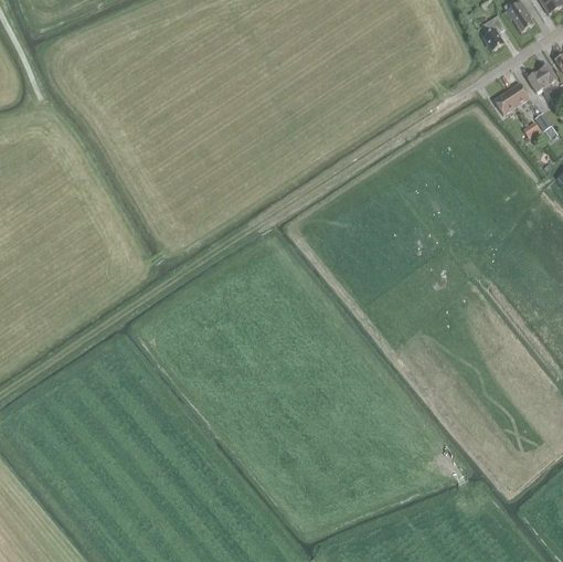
[(537,0),(545,13),(561,4),(558,0),(537,0)]
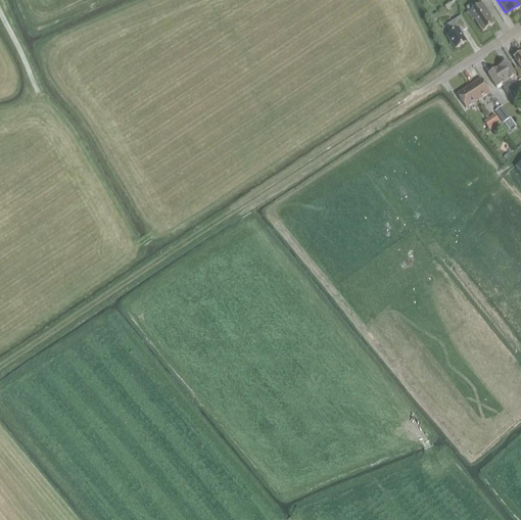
[(489,15),(479,1),(472,5),(470,2),(469,1),(464,4),(464,6),(466,9),(465,10),(470,17),(472,16),(480,30),(491,21),(487,16),(489,15)]
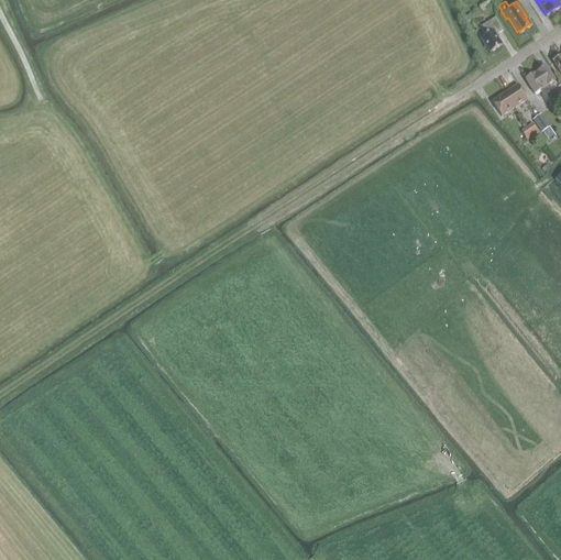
[(501,28),(493,15),(477,25),(483,33),(477,36),(487,51),(499,43),(493,33),(501,28)]
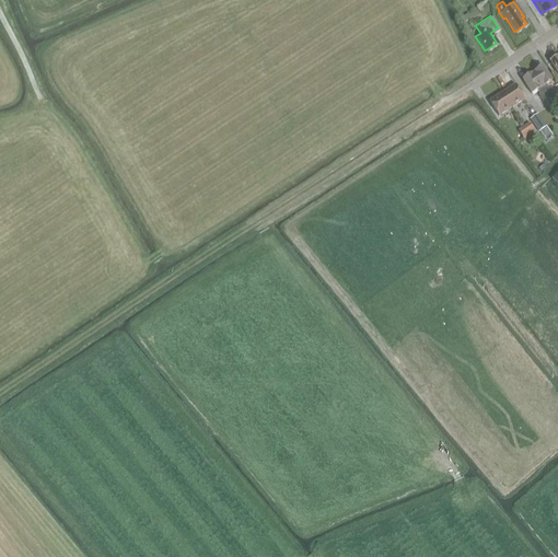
[(557,54),(547,59),(557,73),(557,72),(557,54)]
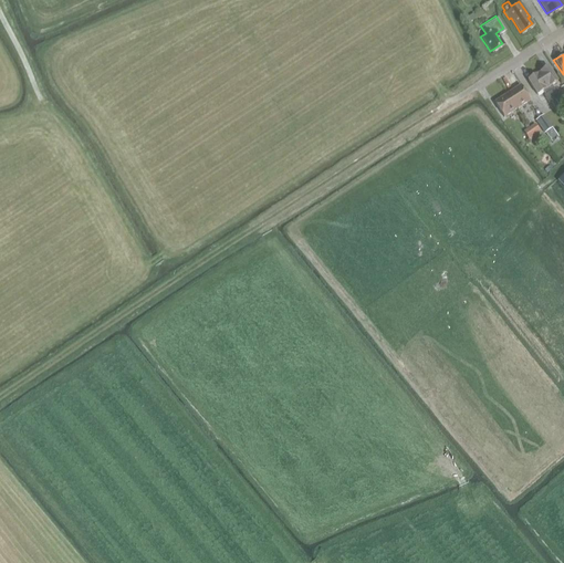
[(535,72),(552,97),(556,104),(562,102),(557,94),(559,94),(553,85),(552,86),(550,83),(555,80),(546,65),(535,72)]
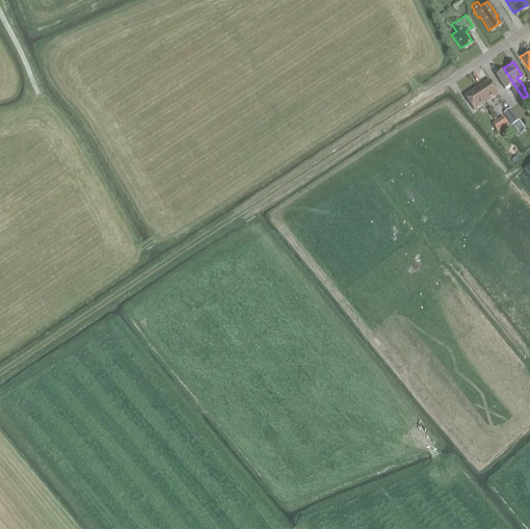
[(513,95),(519,91),(503,68),(494,74),(503,87),(508,83),(510,86),(508,87),(513,95)]
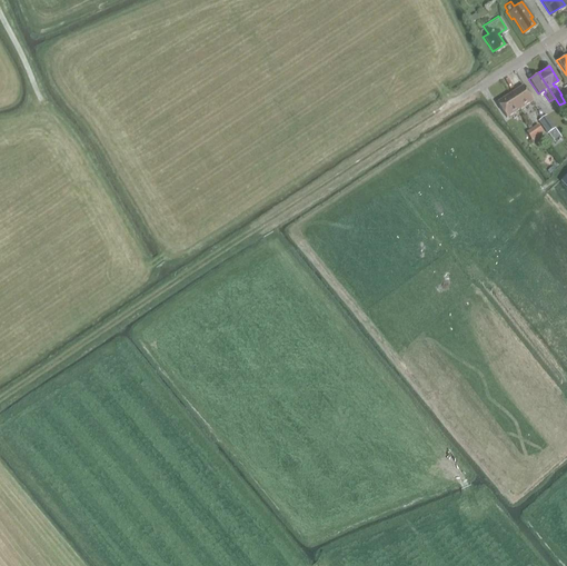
[(508,92),(517,107),(530,98),(521,83),(508,92)]
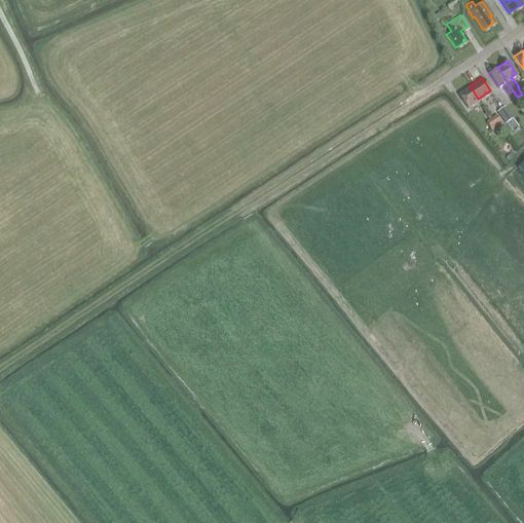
[(465,107),(478,99),(470,85),(457,94),(465,107)]
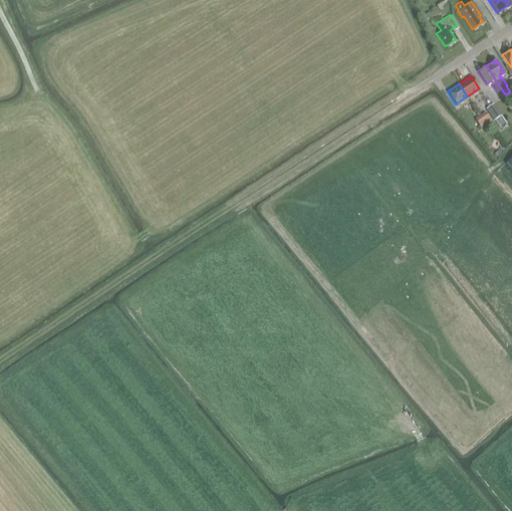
[(507,108),(499,96),(492,101),(500,113),(507,108)]
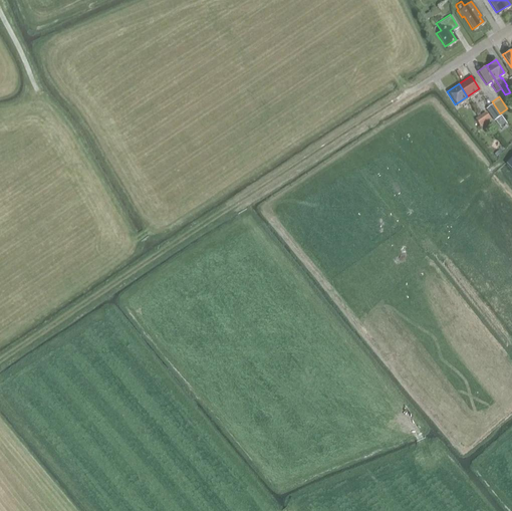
[(499,113),(491,102),(484,107),(492,118),(499,113)]
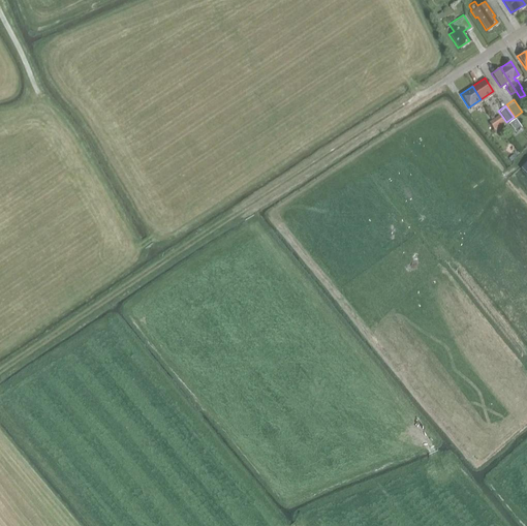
[(497,114),(492,117),(497,125),(502,121),(497,114)]
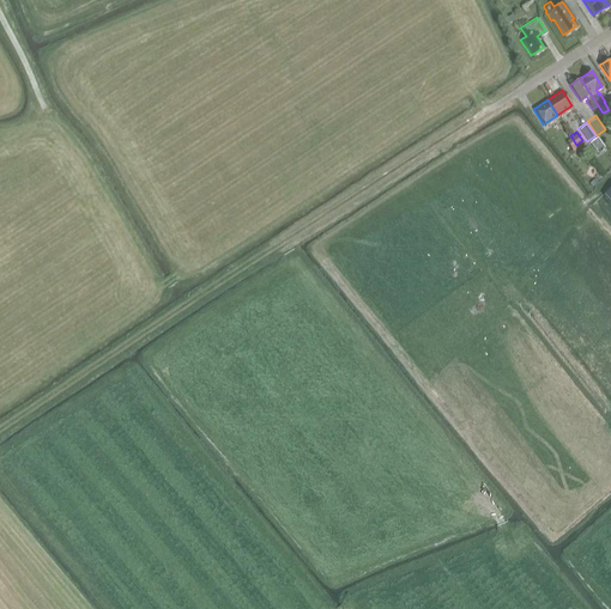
[(570,135),(564,140),(570,148),(576,145),(570,135)]
